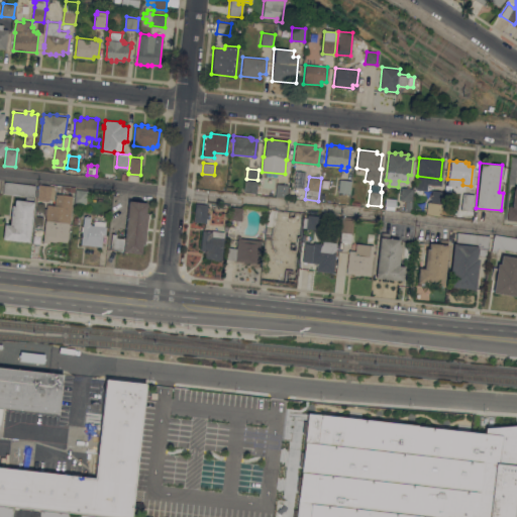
[(244,180),(256,181),(255,193),(243,191),(244,180)]
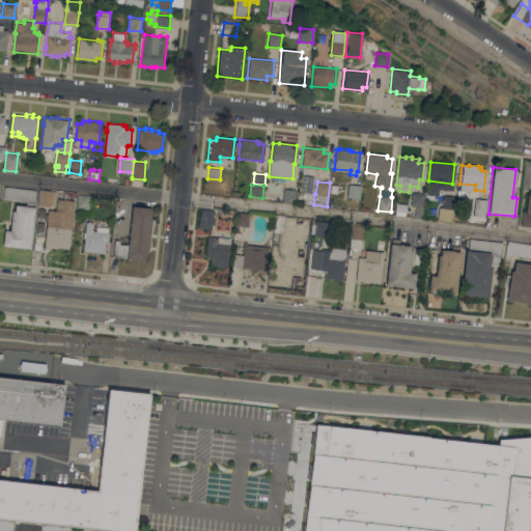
[(361,186),(360,199),(347,198),(348,185),(361,186)]
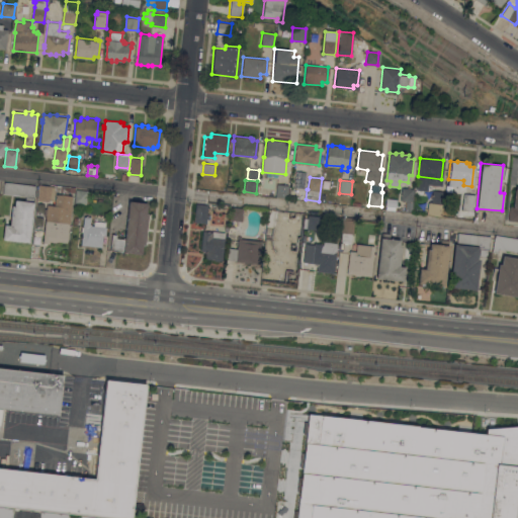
[(36,185),(30,242),(3,239),(4,225),(10,225),(12,205),(14,205),(15,199),(25,200),(26,196),(3,193),(5,181),(36,185)]
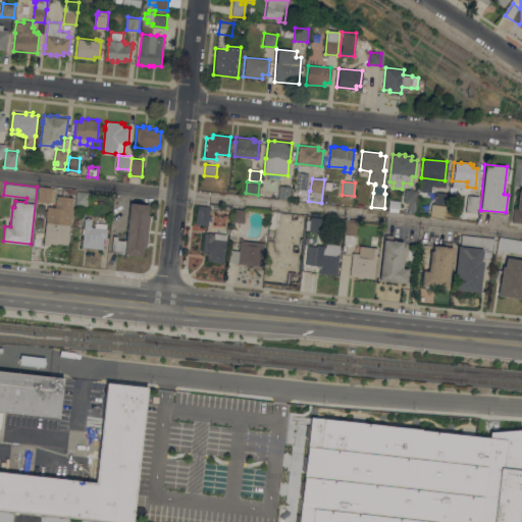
[(40,186),(51,188),(50,204),(38,203),(40,186)]
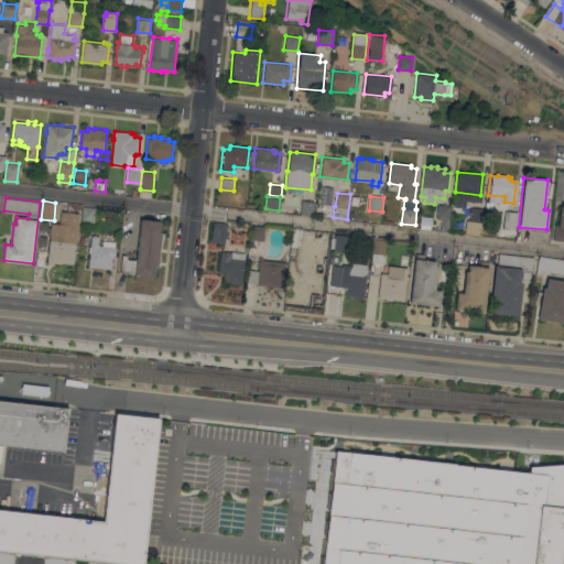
[(301,201),(314,202),(314,215),(300,215),(301,201)]
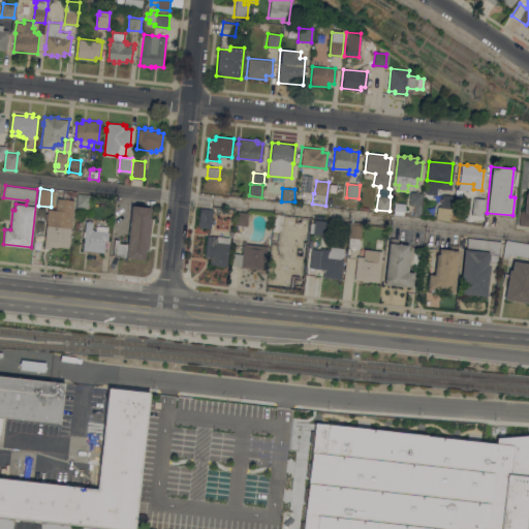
[(528,225),(519,224),(521,210),(524,210),(526,193),(527,193),(527,190),(528,190),(528,225)]
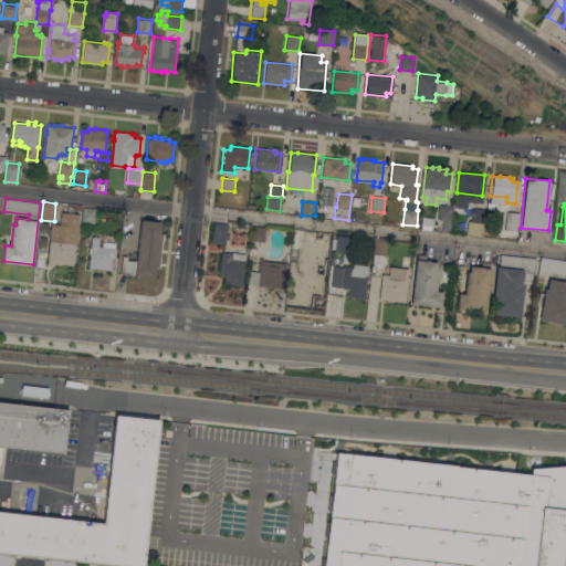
[(438,205),(451,206),(449,231),(441,231),(442,221),(437,220),(438,205)]
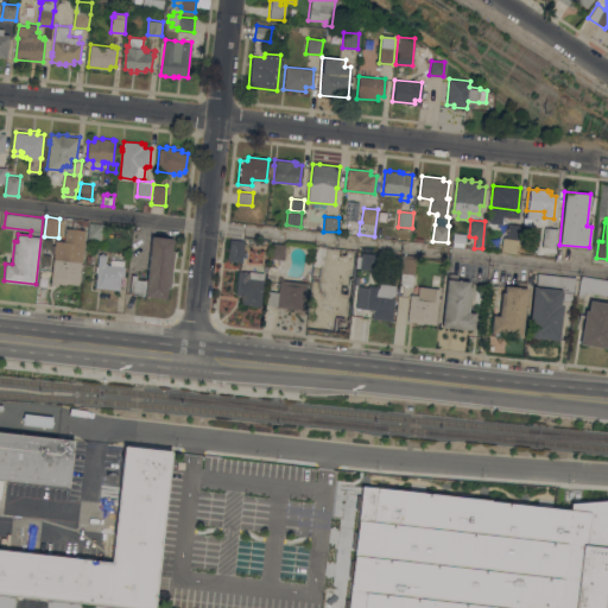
[(101,239),(88,238),(90,222),(103,223),(101,239)]
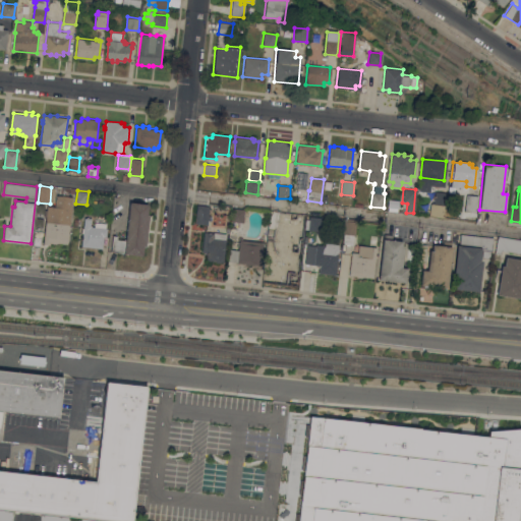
[(433,191),(448,193),(446,218),(428,216),(430,204),(432,205),(433,191)]
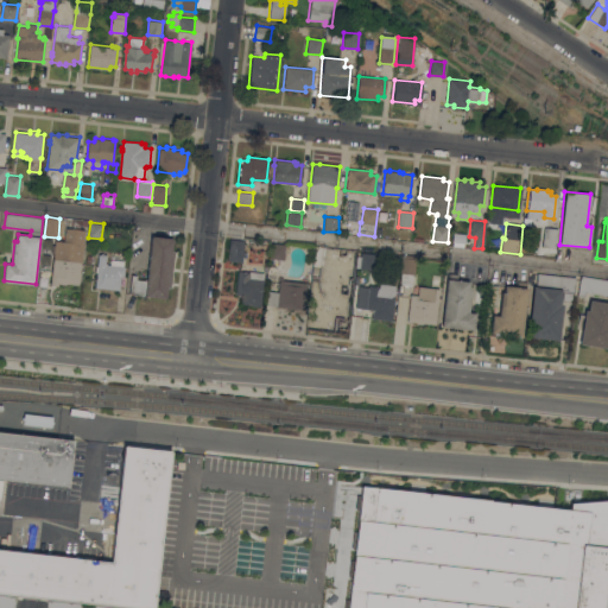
[(78,284),(68,283),(65,284),(61,283),(59,282),(58,285),(51,285),(55,252),(51,252),(52,245),(55,245),(55,240),(64,241),(65,227),(84,229),(78,284)]
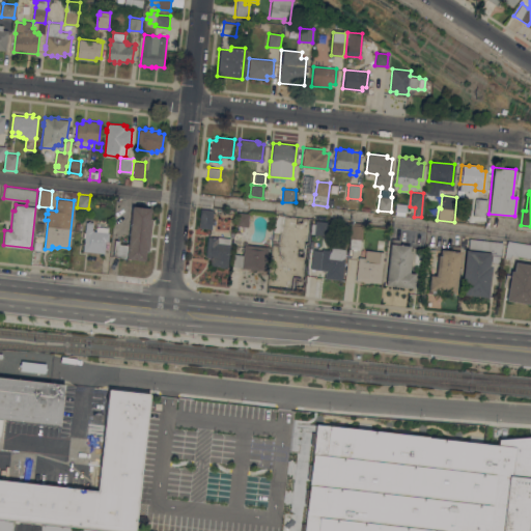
[(475,199),(486,200),(485,216),(473,215),(475,199)]
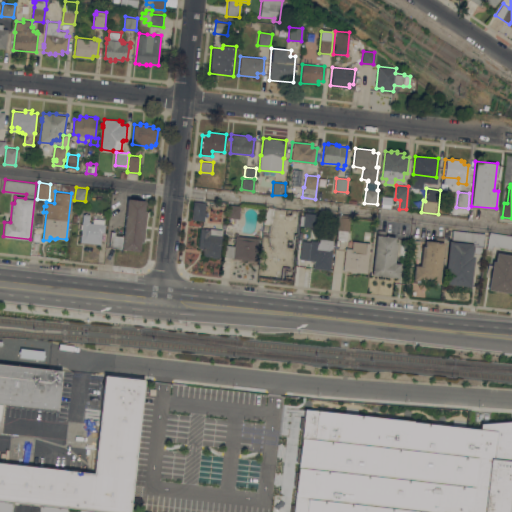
[(143,241),(141,241),(140,251),(122,249),(122,248),(109,247),(111,231),(115,231),(115,235),(123,236),(127,198),(145,200),(144,211),(146,211),(143,241)]
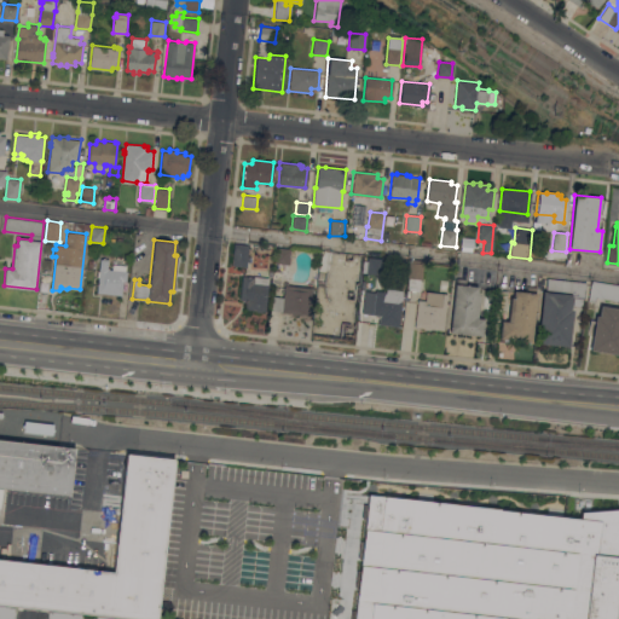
[(235,242),(249,244),(248,255),(250,255),(250,261),(247,261),(247,266),(232,265),(235,242)]
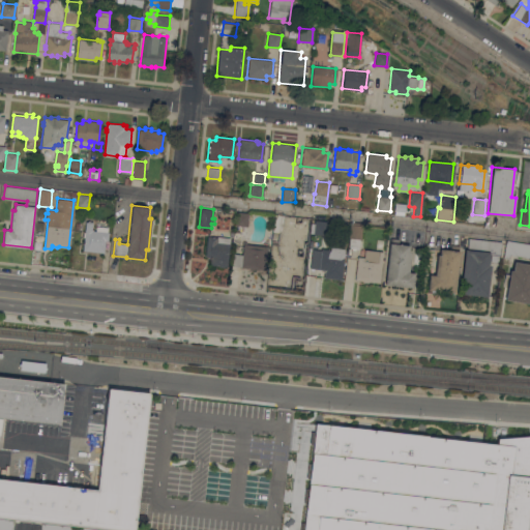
[(247,226),(236,225),(237,211),(248,212),(247,226)]
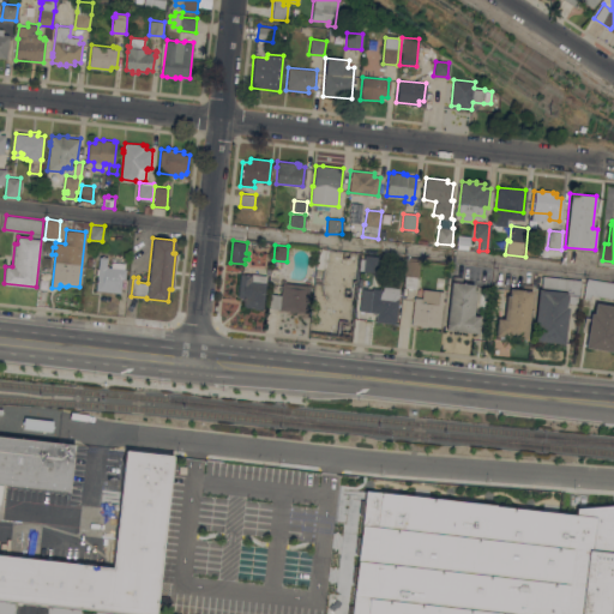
[(331,251),(344,252),(343,268),(329,266),(331,251)]
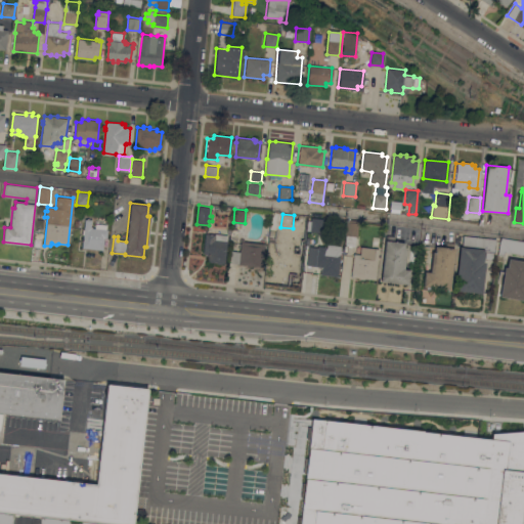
[(82,247),(83,233),(83,229),(84,229),(85,218),(87,218),(87,217),(92,218),(91,227),(94,227),(95,220),(107,221),(107,224),(106,224),(106,228),(108,229),(107,237),(104,237),(103,250),(82,247)]
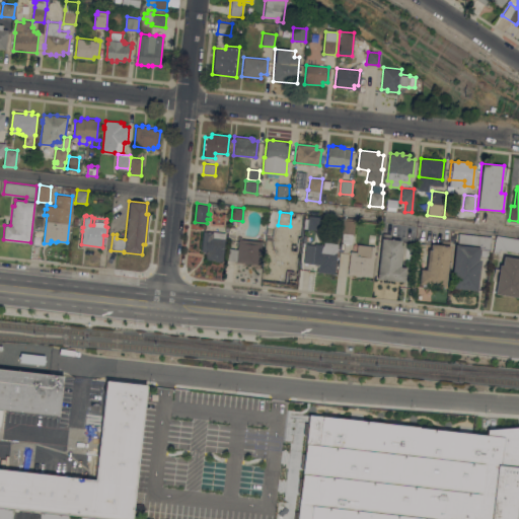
[(303,227),(304,218),(308,218),(308,215),(321,216),(319,230),(307,228),(303,227)]
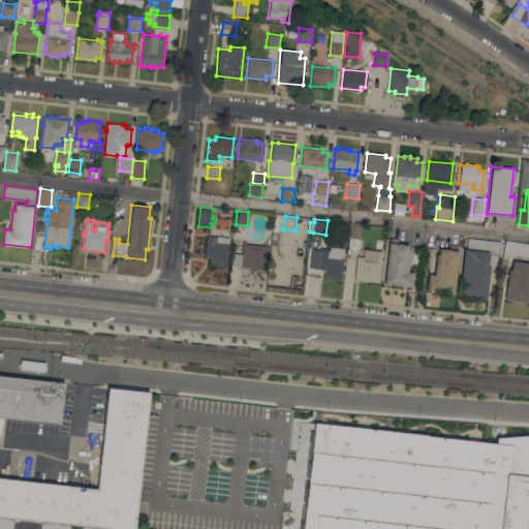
[(362,224),(361,238),(360,238),(359,245),(359,248),(351,247),(350,254),(347,253),(348,247),(349,247),(349,245),(348,245),(349,237),(350,221),(362,222),(362,223),(362,224)]
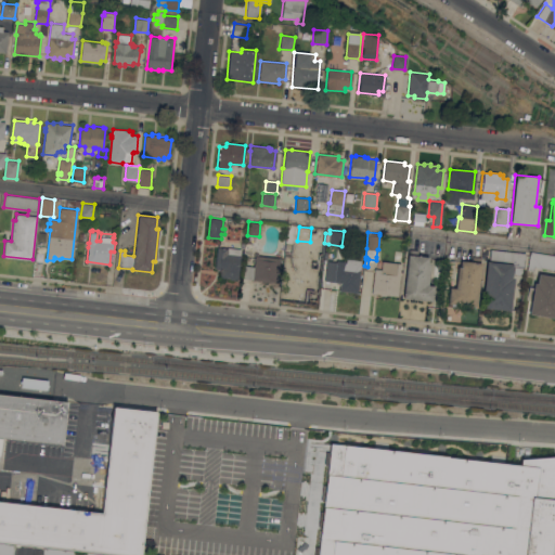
[(217,246),(228,247),(241,248),(237,279),(234,279),(234,280),(231,280),(231,278),(220,276),(221,269),(215,268),(217,246)]
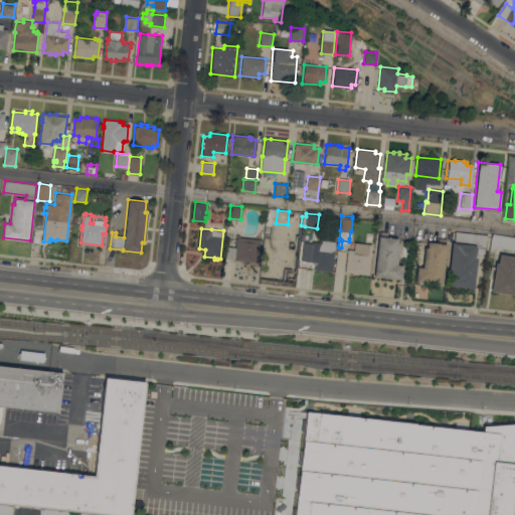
[(447,285),(452,242),(454,242),(456,230),(488,234),(487,247),(475,246),(474,256),(477,258),(474,288),(447,285)]
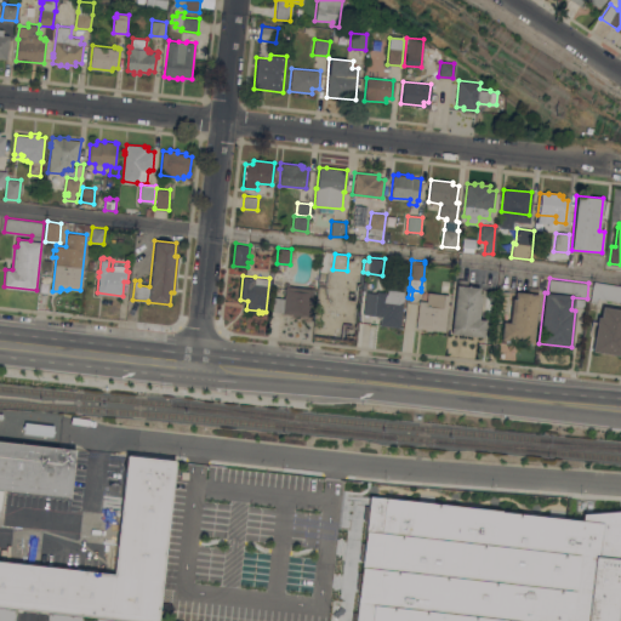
[(592,281),(620,285),(620,295),(598,294),(597,302),(590,301),(592,281)]
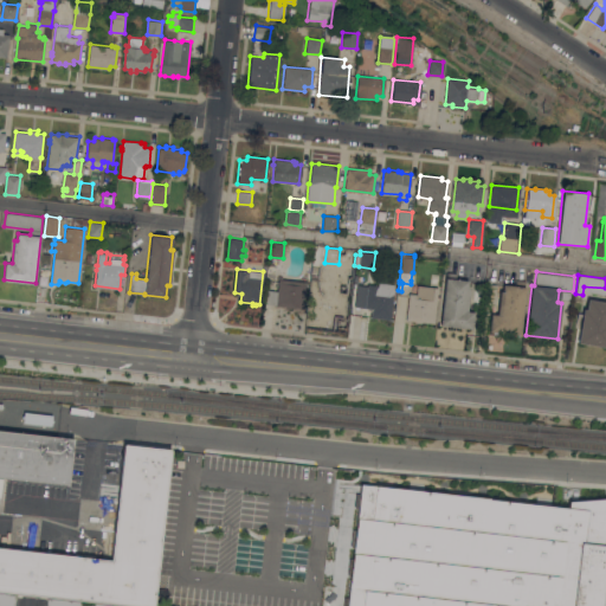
[(303,308),(292,307),(292,308),(285,307),(285,305),(276,305),(276,304),(264,303),(266,289),(277,290),(279,276),(283,276),(282,279),(307,282),(303,308)]
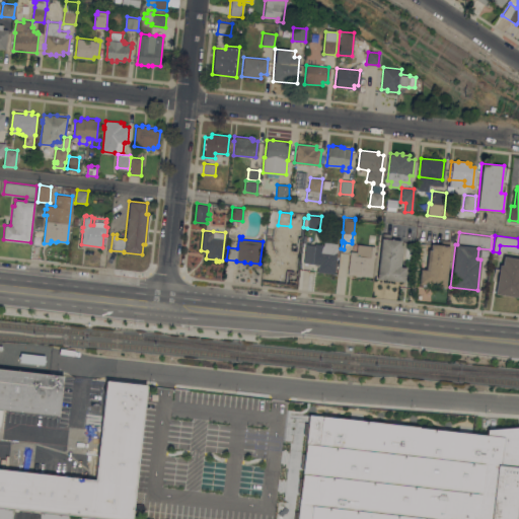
[(276,238),(299,240),(298,250),(299,250),(298,257),(295,257),(294,269),(273,267),(276,238)]
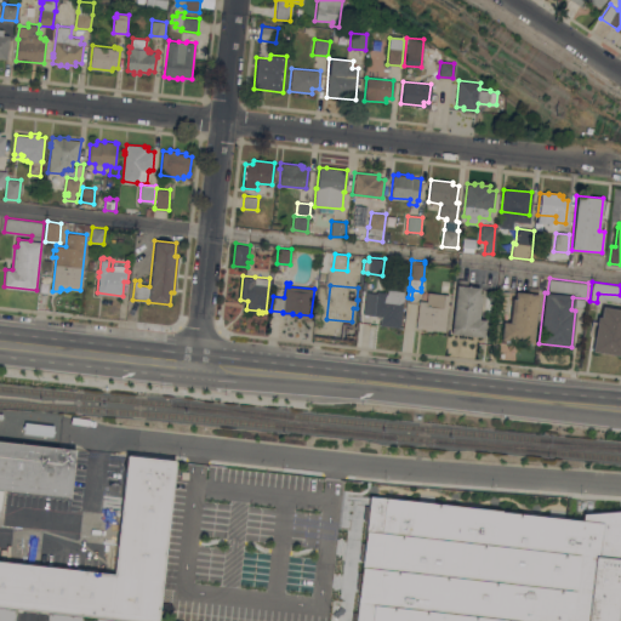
[(450,334),(456,285),(479,288),(478,295),(480,295),(478,319),(485,320),(483,337),(450,334)]
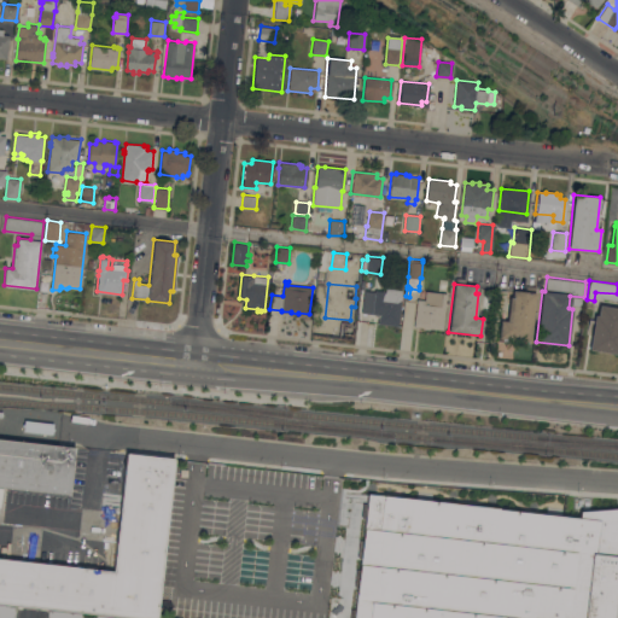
[(365,290),(385,292),(385,289),(401,290),(397,326),(377,324),(378,314),(360,313),(362,297),(359,297),(360,285),(365,285),(365,290)]
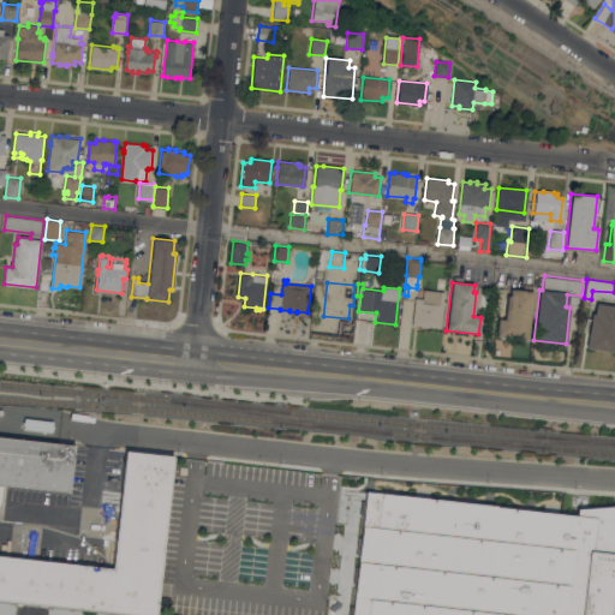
[(496,335),(497,318),(505,318),(507,294),(509,296),(511,288),(524,290),(524,284),(533,285),(529,339),(496,335)]
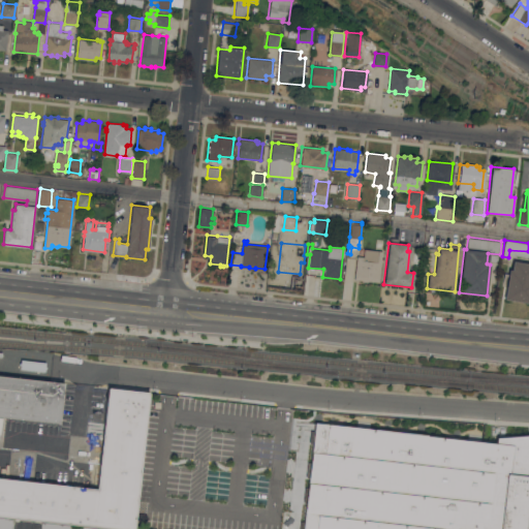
[(356,255),(364,256),(364,249),(382,250),(379,281),(354,279),(356,255)]
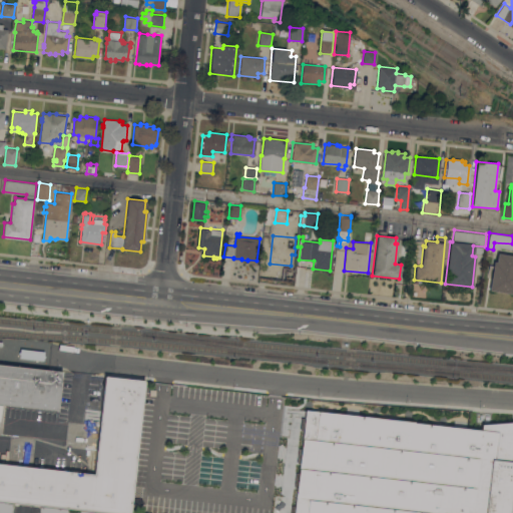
[(497,254),(512,255),(512,293),(489,291),(492,262),(496,263),(497,254)]
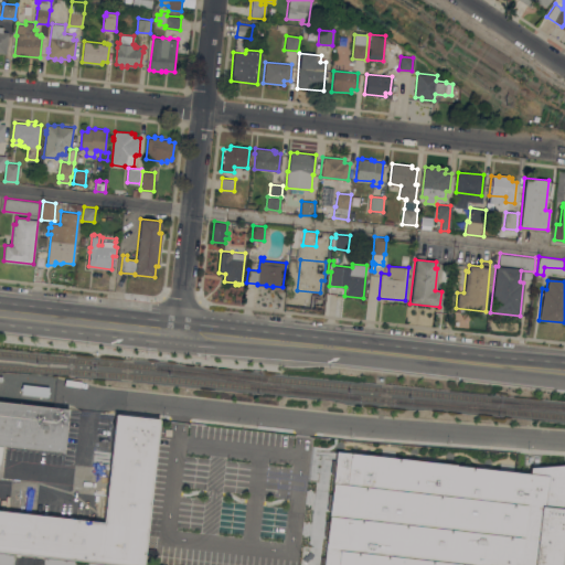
[(0,401),(67,408),(63,451),(0,444),(0,401)]
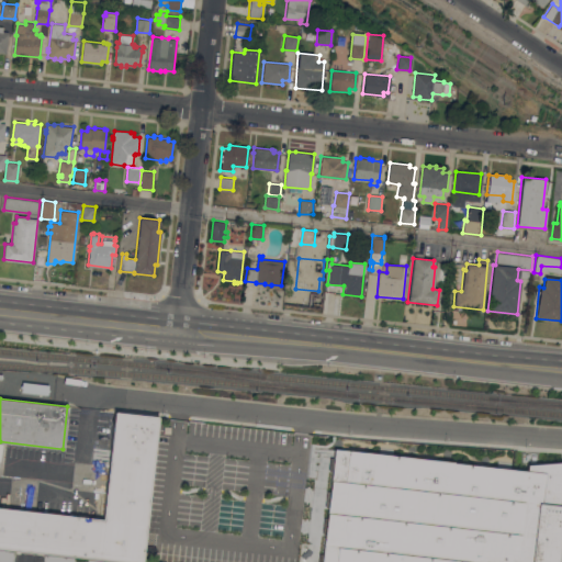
[(113,561),(44,554),(14,551),(0,549),(0,507),(103,519),(114,412),(158,417),(141,561),(113,561)]
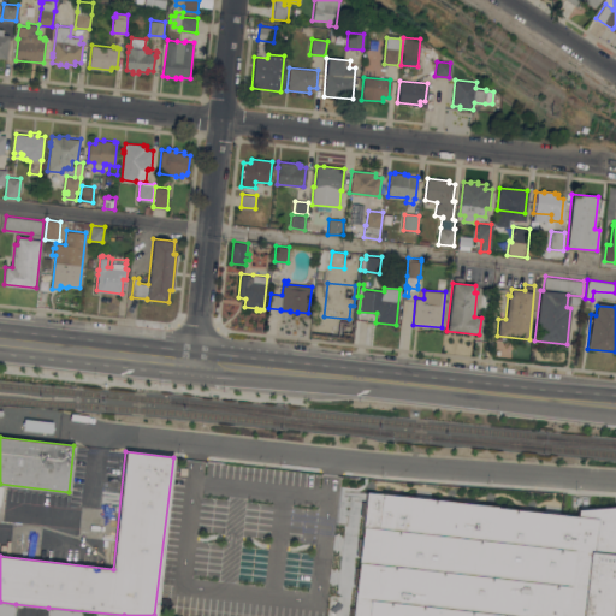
[(351,615),(366,492),(578,516),(579,510),(615,507),(615,529),(614,554),(615,554),(615,564),(610,615),(351,615)]
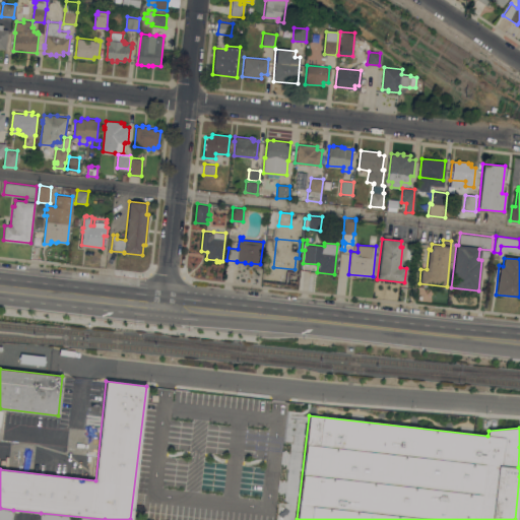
[(0,519),(0,508),(13,510),(12,519),(0,519)]
